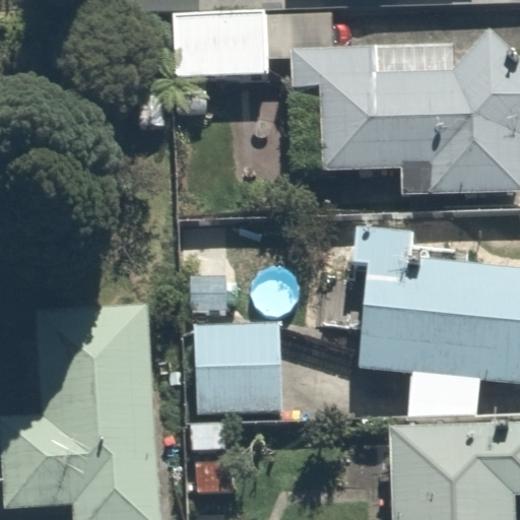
[(203,0),(100,0),(101,16),(204,13),(203,0)]
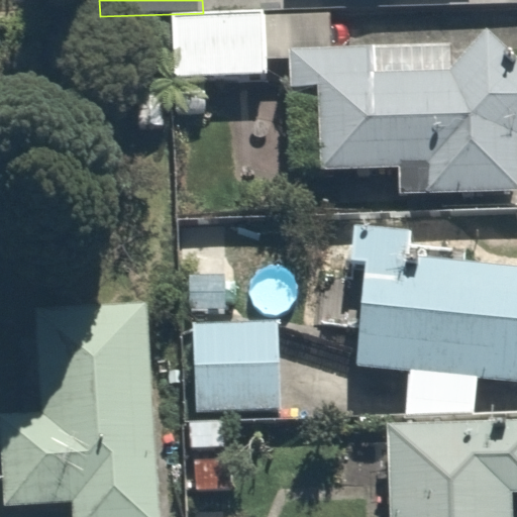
[(262,17),(181,19),(182,96),(263,94),(262,17)]
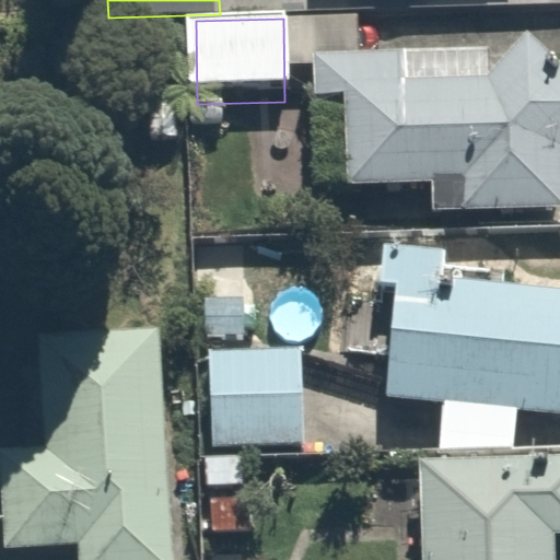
[(559,70),(522,37),(477,79),(319,74),(316,201),(441,206),(441,225),(559,216),(559,70)]
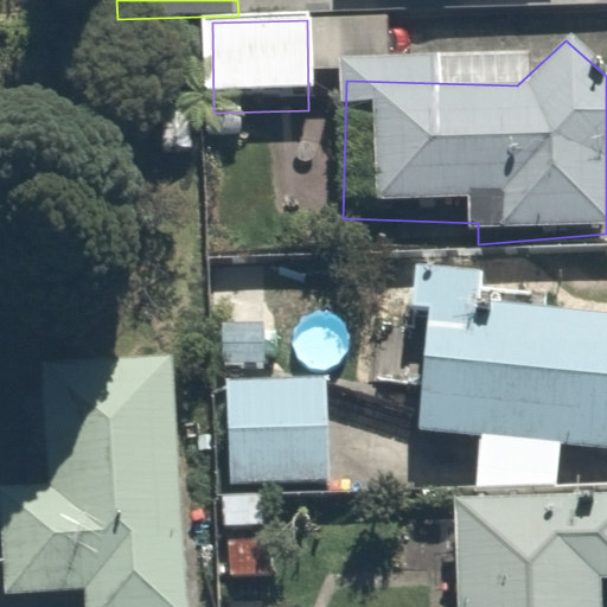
[(606,446),(606,312),(481,298),(485,272),(417,263),(410,306),(429,310),(417,429),(480,436),(475,486),(555,487),(562,442),(606,446)]
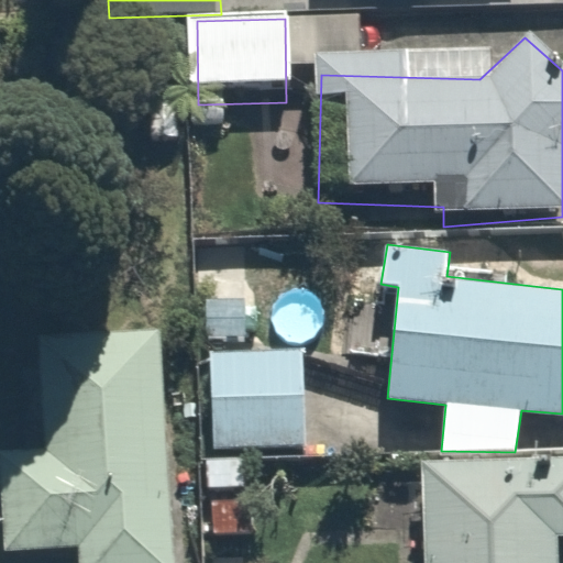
[(304,349),(209,351),(212,449),(306,446),(304,349)]
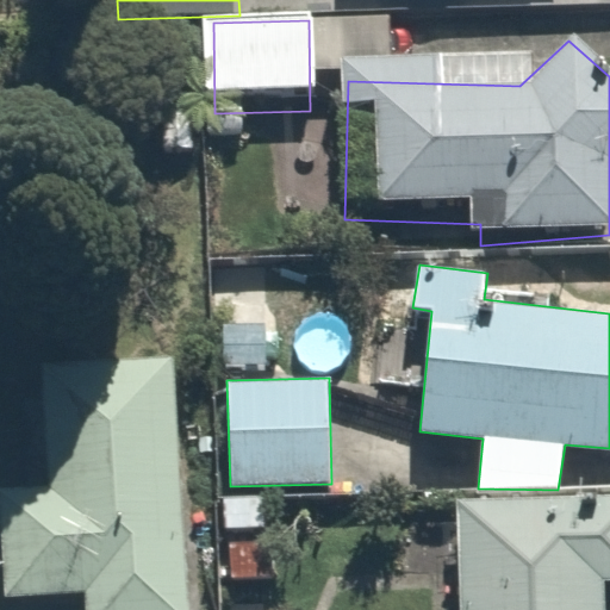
[(197,609),(191,384),(57,388),(61,497),(6,498),(10,609),(197,609)]
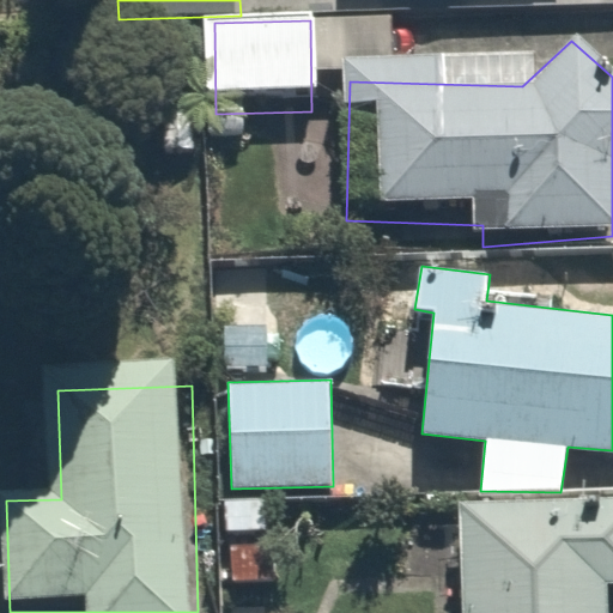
[(612,497),(459,502),(461,612),(607,612),(607,583),(612,583),(612,497)]
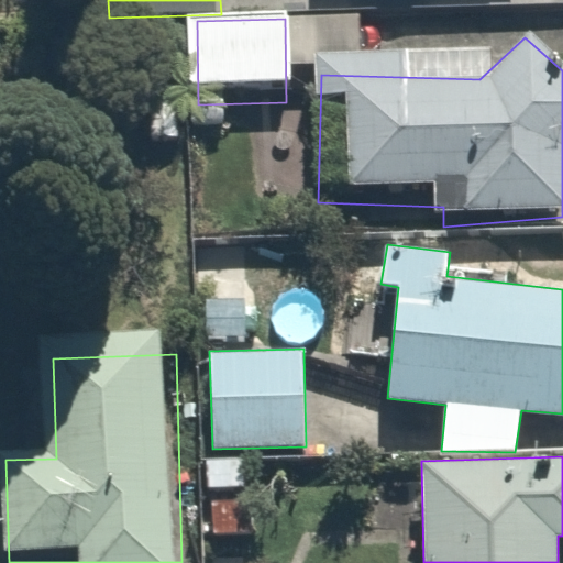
All buildings are outlined.
